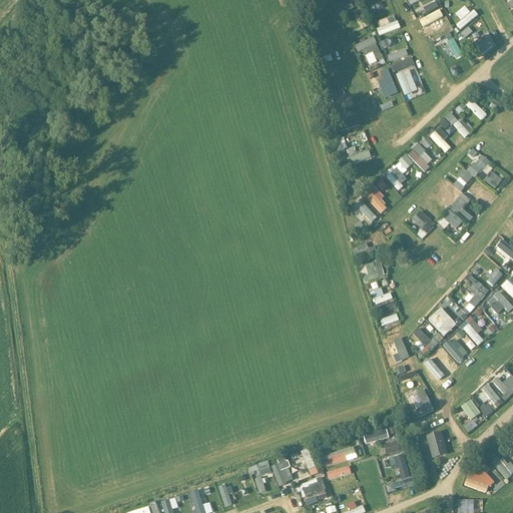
[(336,0),(334,1),(337,9),(355,1),(354,0),(336,0)]
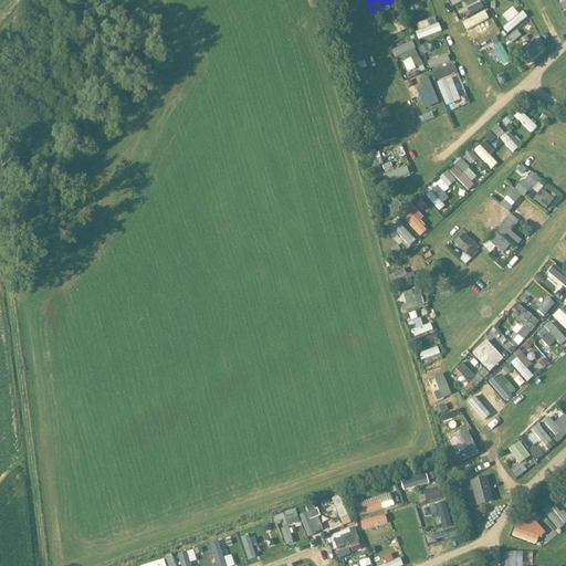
[(421,2),(408,8),(410,13),(423,9),(421,2)]
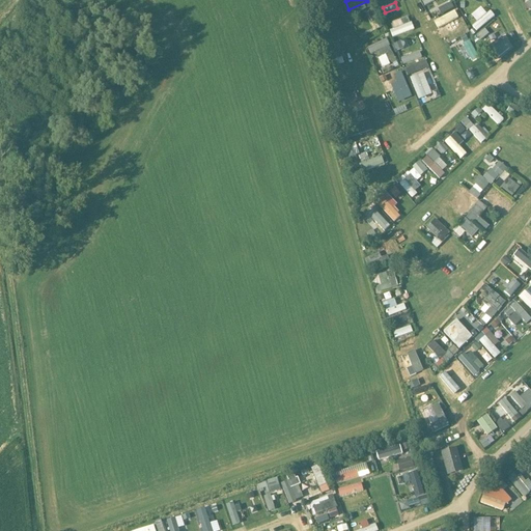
[(443,28),(453,23),(451,18),(459,15),(456,8),(438,16),(443,28)]
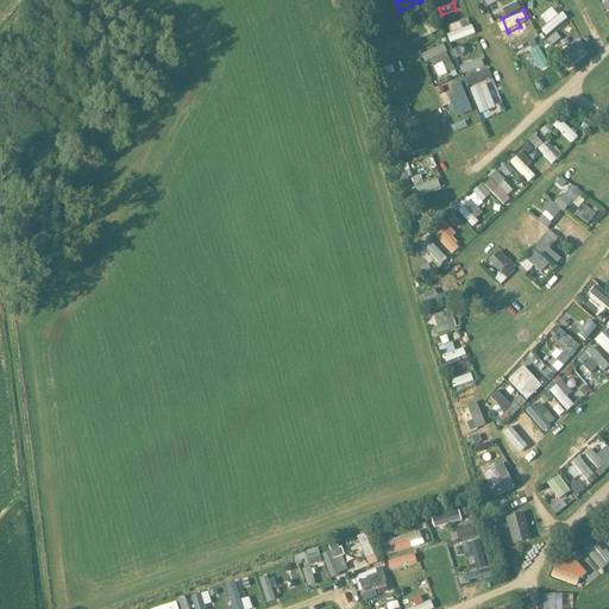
[(546,26),(542,29),(545,35),(567,22),(563,13),(557,17),(553,10),(540,16),(546,26)]
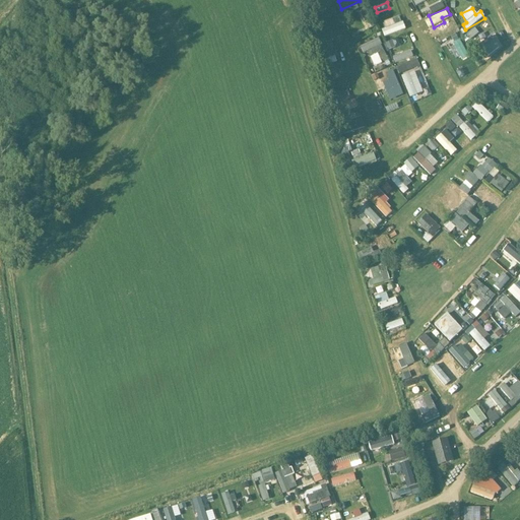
[(360,13),(366,22),(371,18),(365,10),(360,13)]
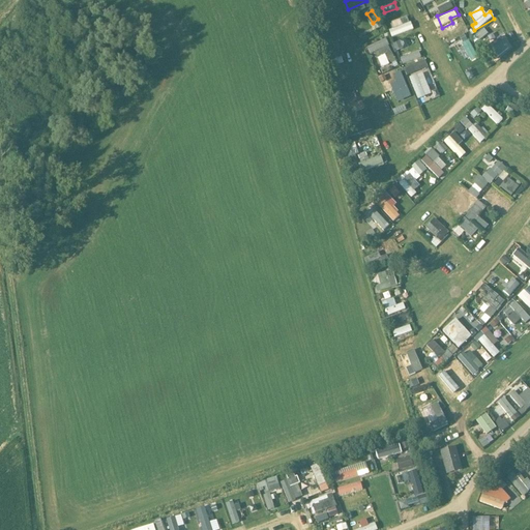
[(409,24),(405,25),(404,19),(392,21),(395,35),(411,31),(409,24)]
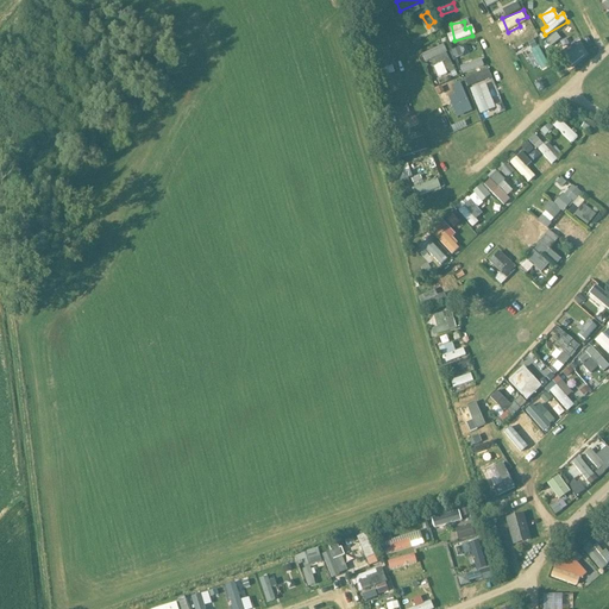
[(527,38),(534,32),(528,25),(521,32),(527,38)]
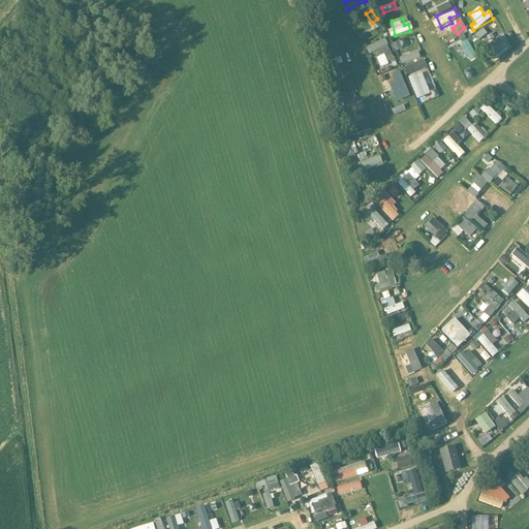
[(484,29),(474,35),(477,41),(488,35),(484,29)]
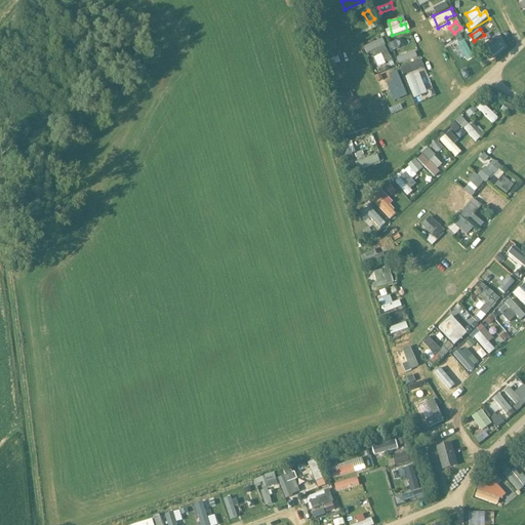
[(492,57),(506,46),(494,34),(481,46),(492,57)]
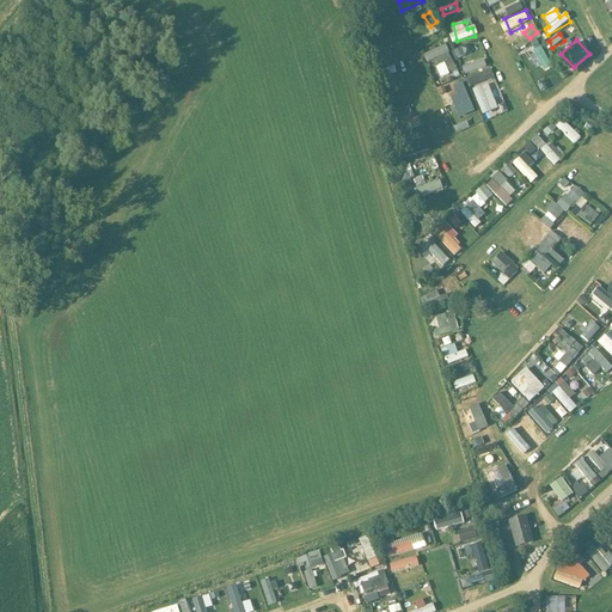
[(428,62),(450,53),(446,44),(424,55),(428,62)]
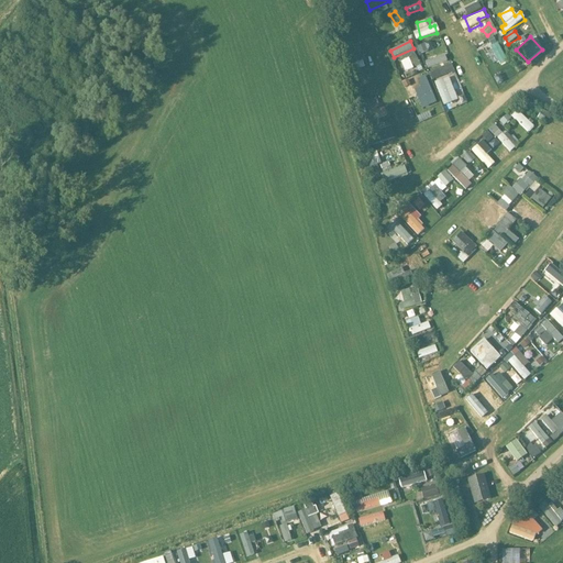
[(499,65),(507,62),(498,43),(490,46),(499,65)]
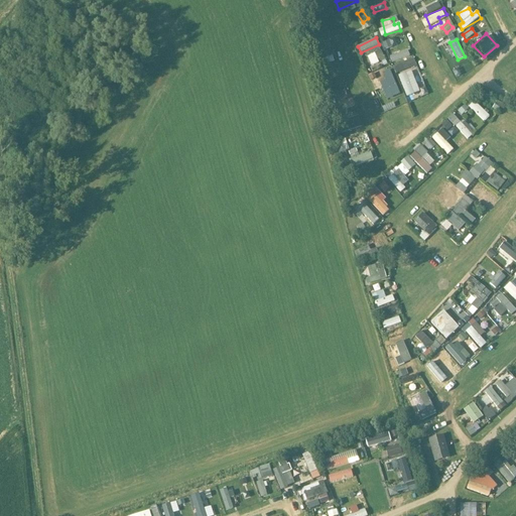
[(384,50),(393,47),(390,40),(382,43),(384,50)]
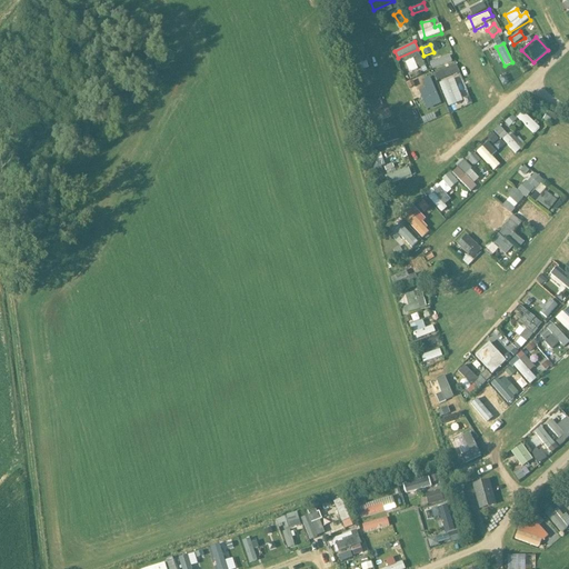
[(410,73),(425,66),(417,50),(410,53),(412,58),(405,62),(410,73)]
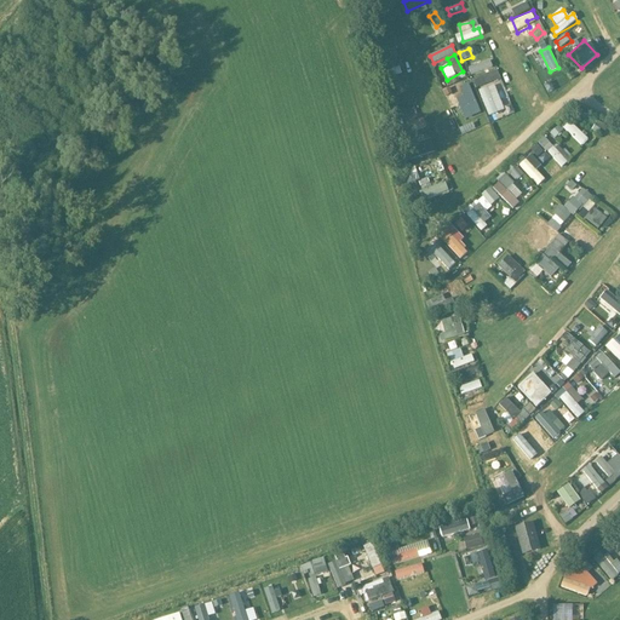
[(471,75),(493,69),(491,62),(469,67),(471,75)]
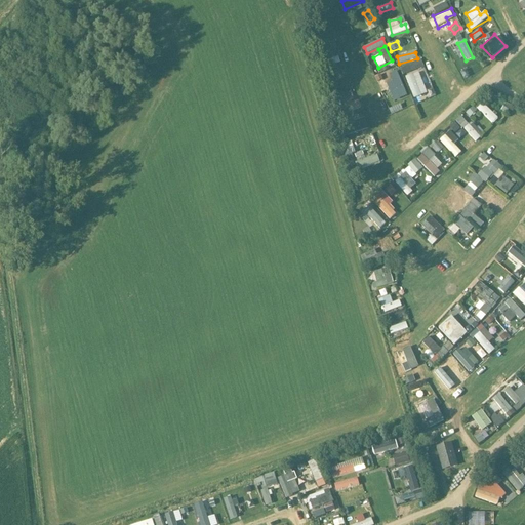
[(404,75),(411,71),(409,66),(402,70),(404,75)]
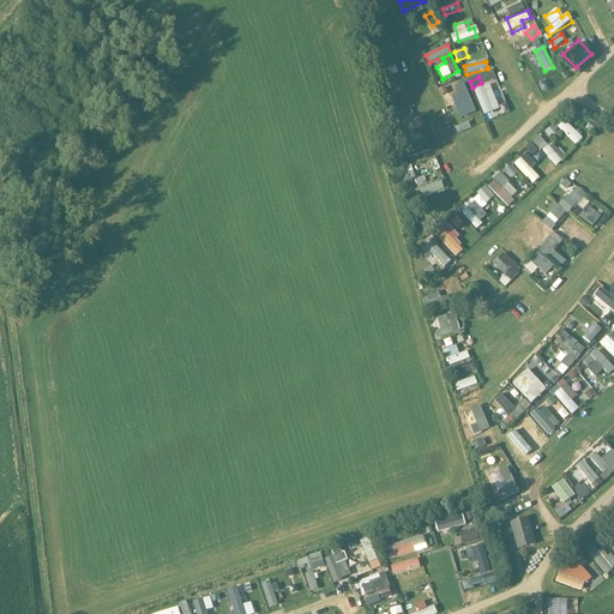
[(497,80),(492,82),(499,98),(504,97),(497,80)]
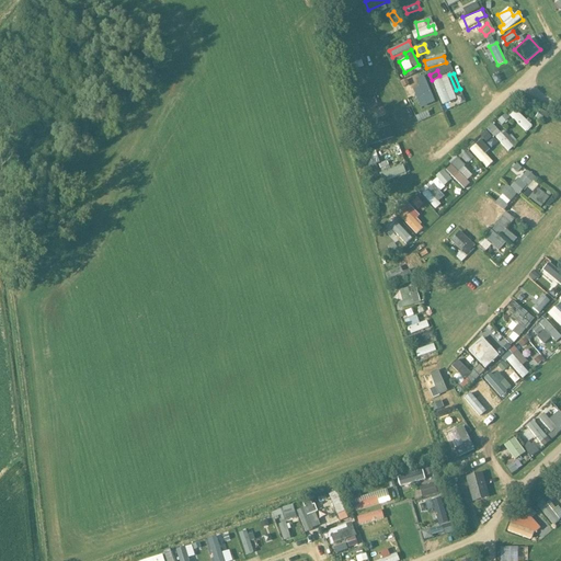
[(426,76),(418,78),(420,88),(414,89),(419,107),(433,104),(426,76)]
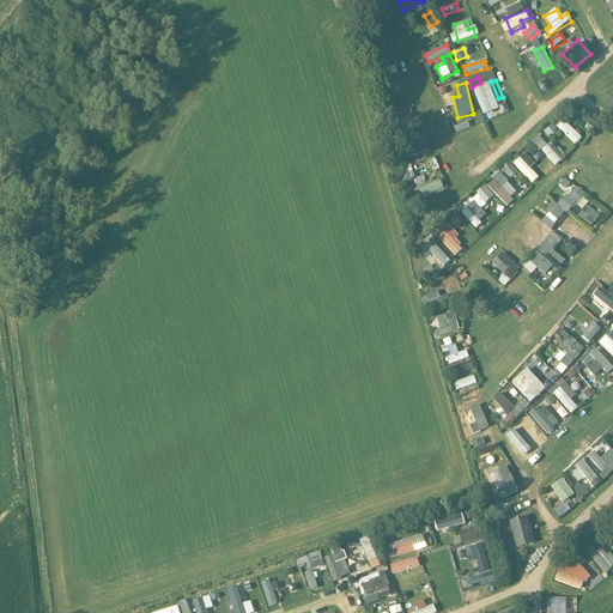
[(490,84),(474,90),(484,115),(498,109),(490,84)]
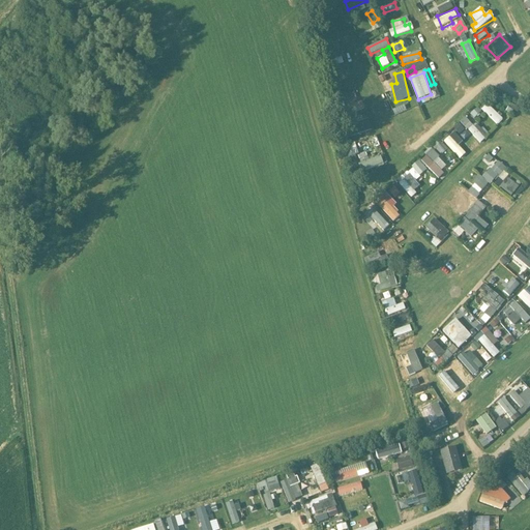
[(355,94),(352,86),(342,90),(345,98),(355,94)]
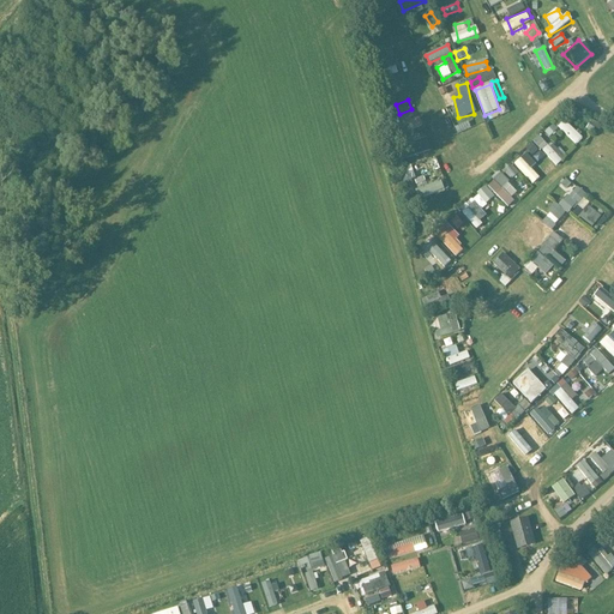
[(397,134),(422,126),(420,118),(395,126),(397,134)]
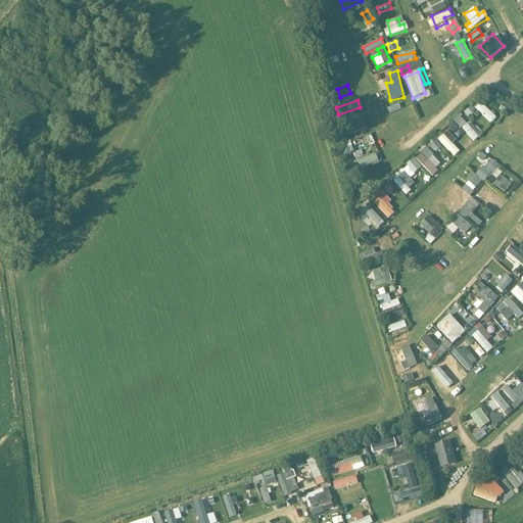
[(490,124),(496,119),(481,103),(476,108),(490,124)]
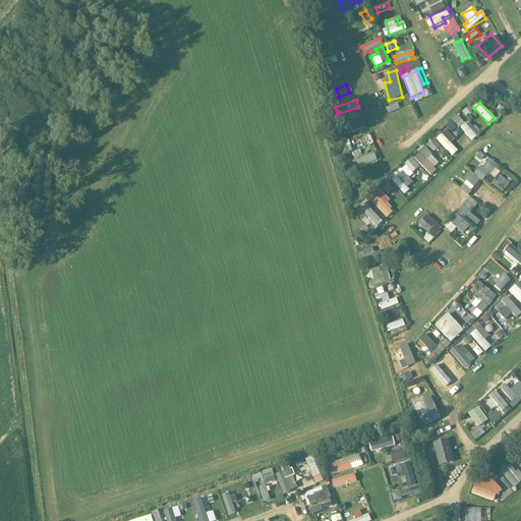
[(469,106),(462,112),(466,116),(473,110),(469,106)]
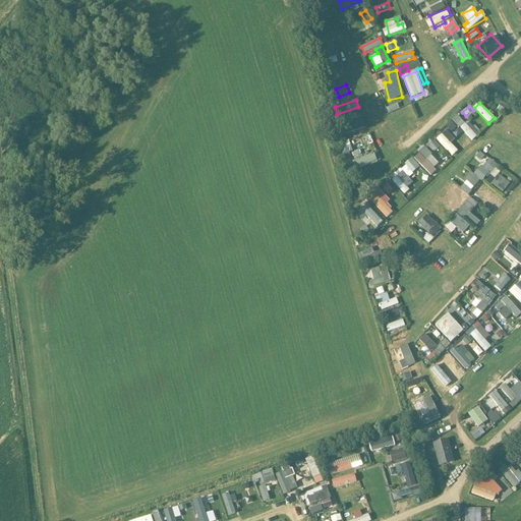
[(457,115),(452,120),(459,128),(465,122),(457,115)]
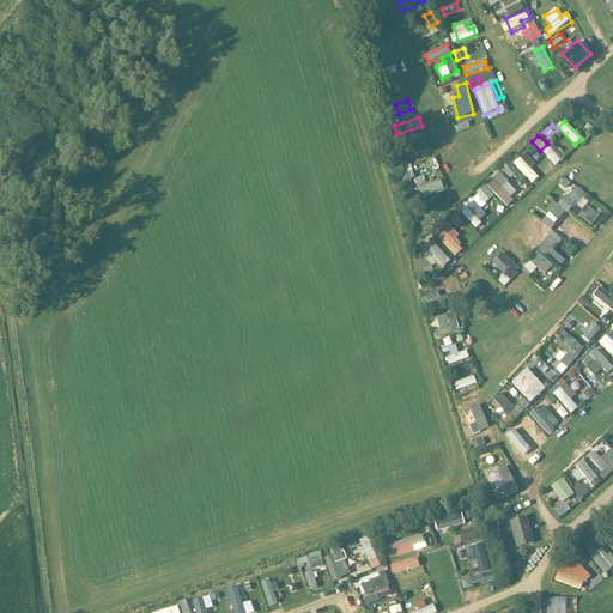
[(526,147),(534,161),(541,156),(533,143),(526,147)]
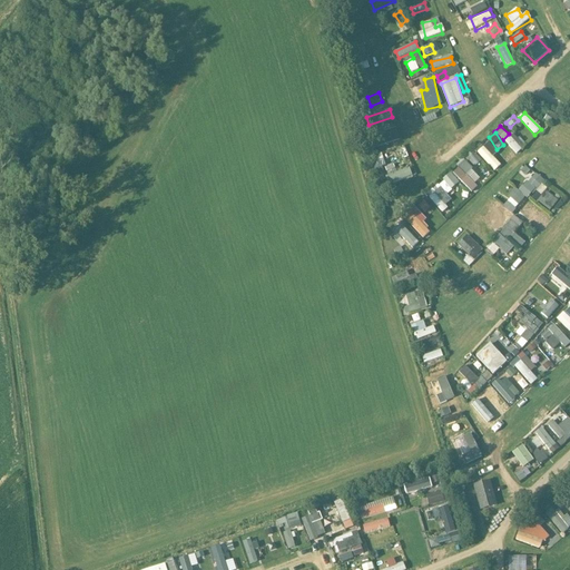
[(513,133),(504,139),(514,153),(523,147),(513,133)]
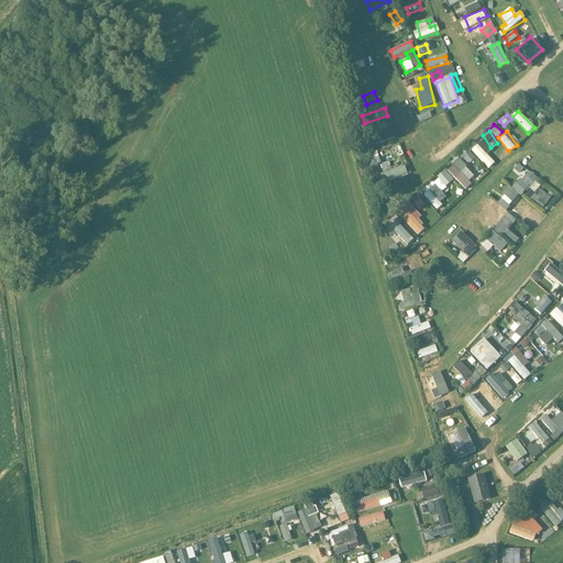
[(488,169),(495,164),(487,154),(490,151),(483,141),(472,150),(488,169)]
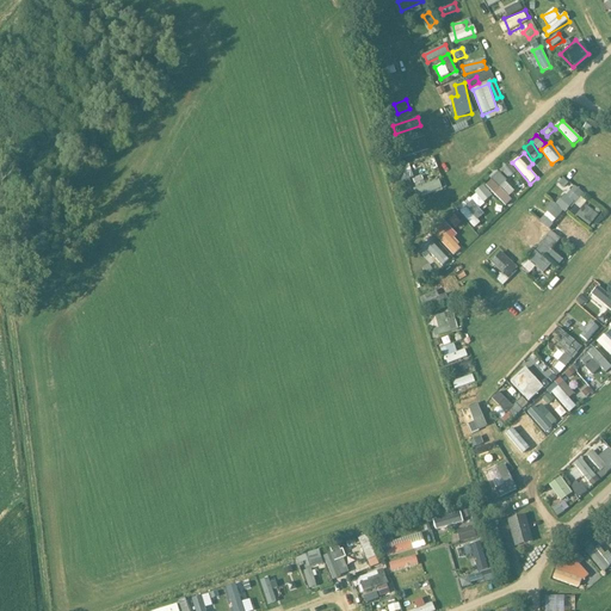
[(505,161),(498,170),(508,179),(516,171),(505,161)]
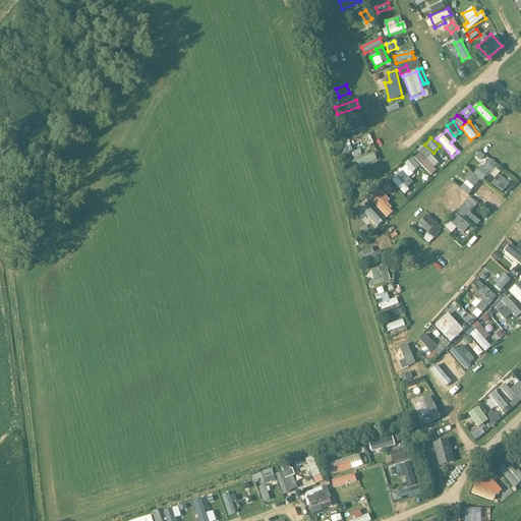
[(431,177),(437,172),(433,168),(439,163),(423,146),(417,151),(419,154),(414,159),(431,177)]
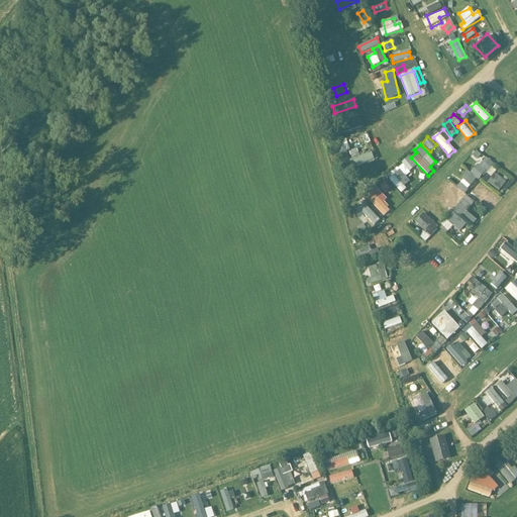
[(478,160),(482,154),(476,150),(472,156),(478,160)]
